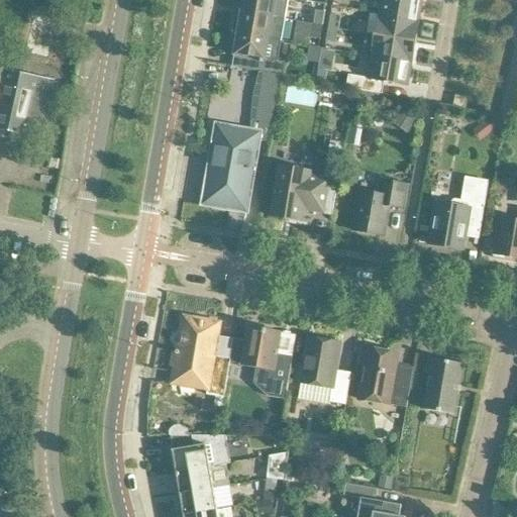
[(237,0),(237,4),(238,5),(238,4),(242,5),(241,12),(284,19),(287,0),(237,0)]
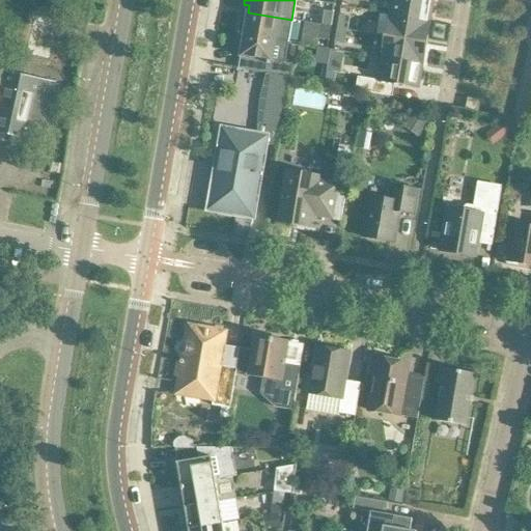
[(391,0),(390,15),(430,22),(434,0),(391,0)]
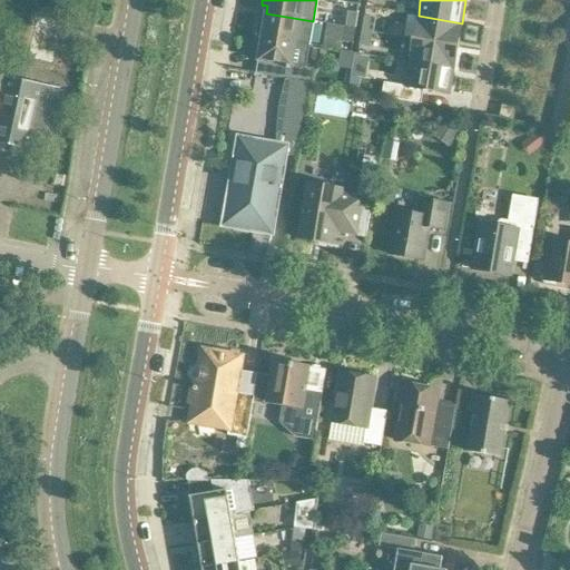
[(346,27),(356,28),(359,13),(349,11),(346,27)]
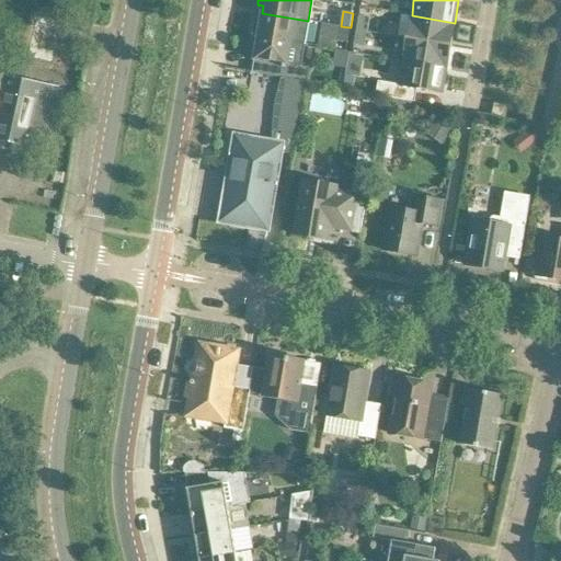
[(252,34),(251,35),(304,44),(308,21),(262,13),(261,21),(256,20),(256,19),(255,19),(252,34)]
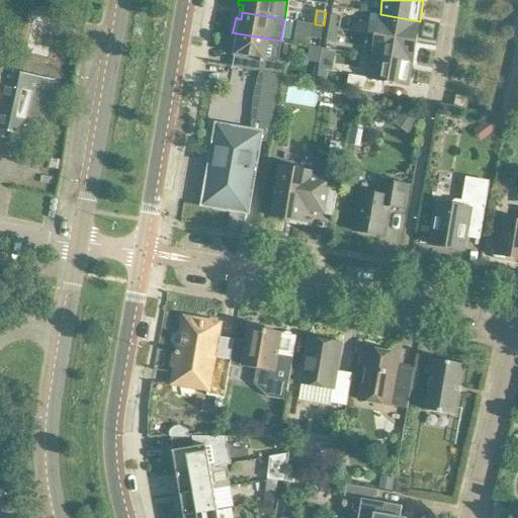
[(329,27),(338,29),(341,16),(332,14),(329,27)]
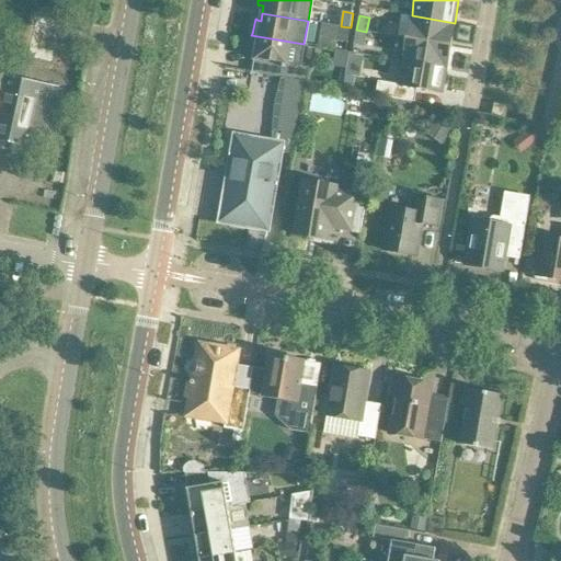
[(412,15),(408,37),(407,37),(407,38),(450,46),(455,23),(412,15)]
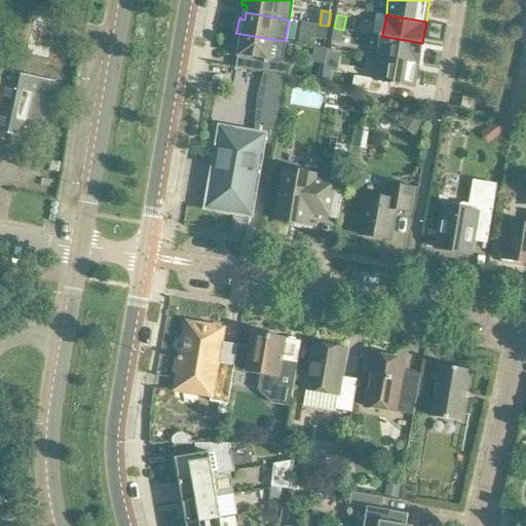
[(326,40),(329,26),(320,25),(316,39),(326,40)]
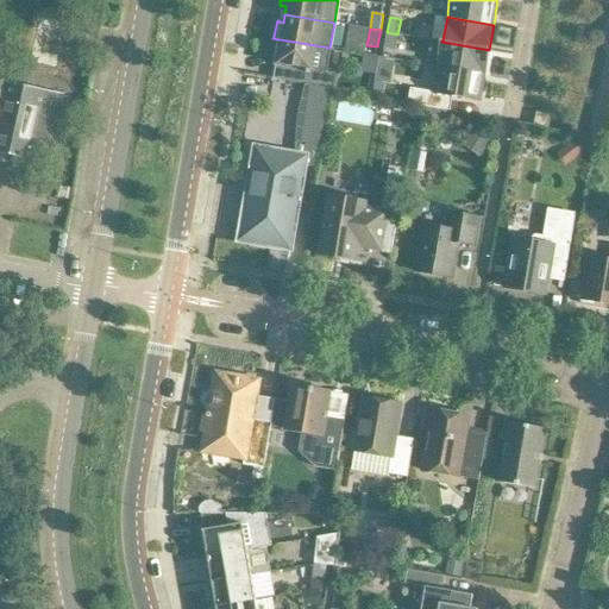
[(395,50),(397,35),(387,32),(384,48),(395,50)]
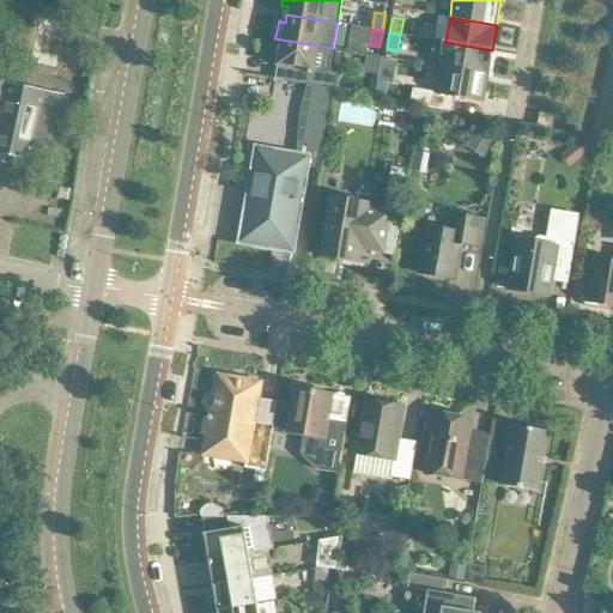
[(275,40),(273,56),(274,56),(279,56),(278,66),(280,66),(285,67),(284,80),(283,82),(308,86),(335,91),(338,74),(328,72),(332,48),(274,38),(274,40),(275,40)]
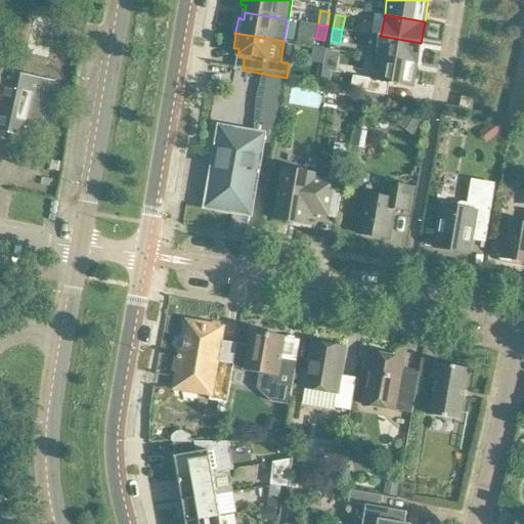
[(381,37),(377,57),(418,64),(421,43),(380,36),(379,36),(381,37)]
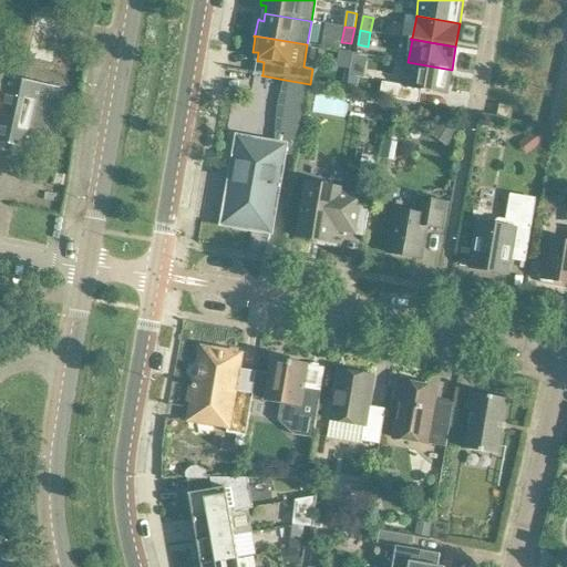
[(447,94),(452,70),(408,62),(404,85),(382,82),(380,96),(389,98),(411,102),(420,103),(422,90),(430,91),(429,93),(431,93),(431,92),(447,94)]
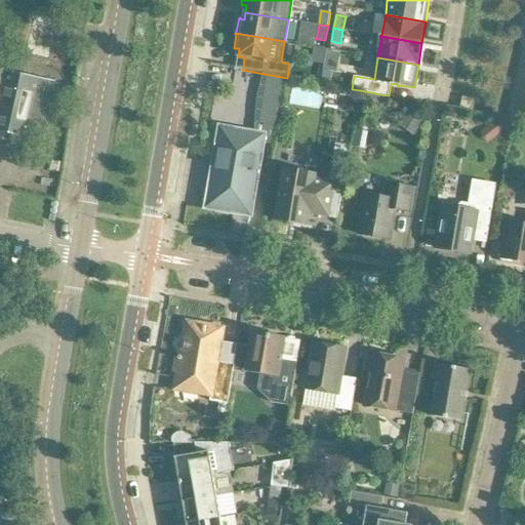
[(0,131),(42,142),(55,82),(0,69),(0,131)]
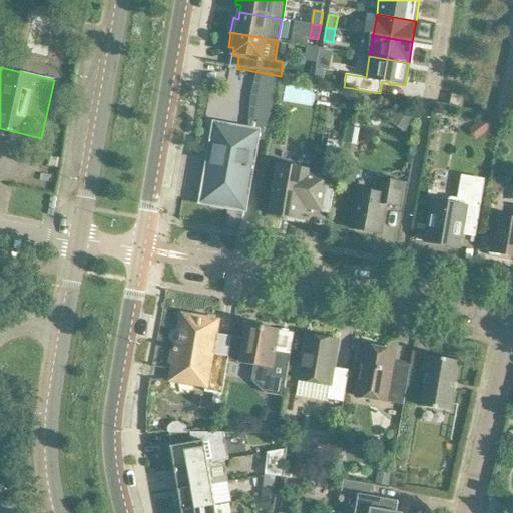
[(316,68),(314,81),(323,83),(325,70),(316,68)]
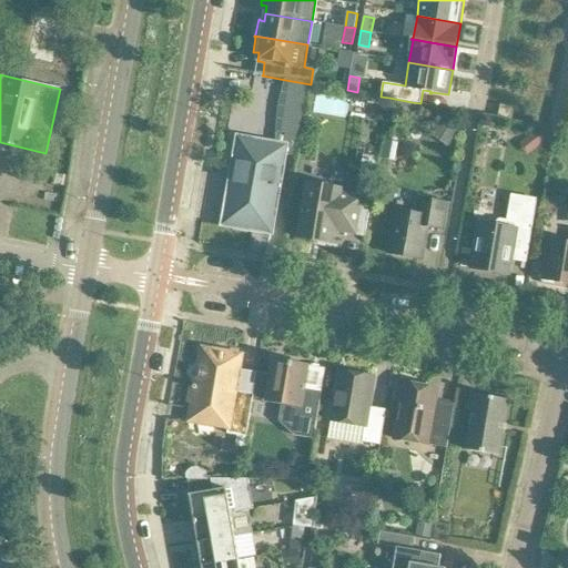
[(237,138),(231,182),(223,225),(271,233),(279,189),(292,191),(297,158),(311,84),(285,80),(282,93),(279,105),(277,119),(276,132),(276,144),(237,138)]
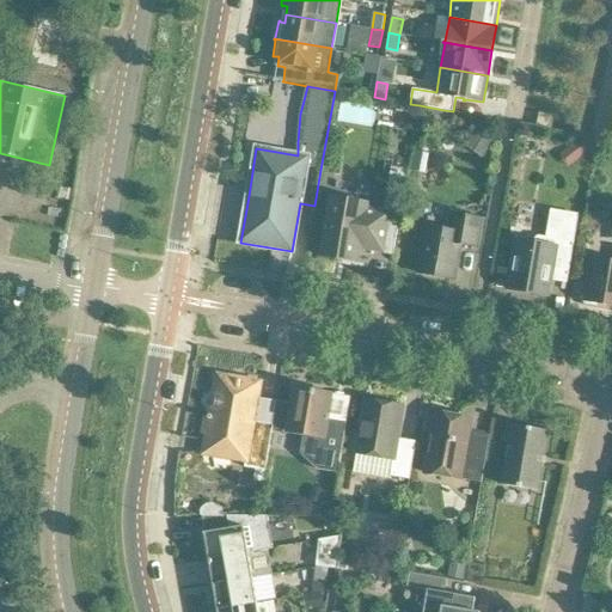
[(420,105),(417,118),(441,123),(444,110),(420,105)]
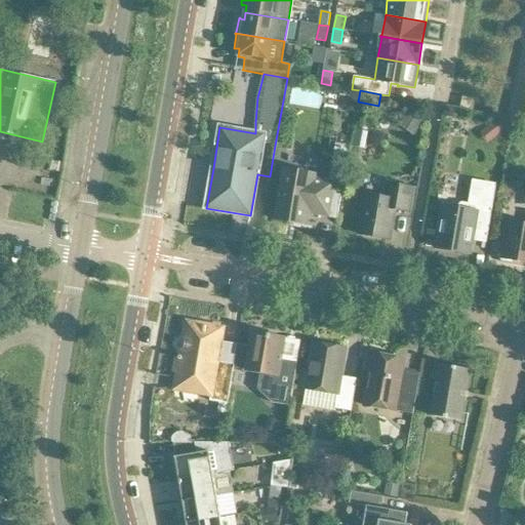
[(462,97),(460,108),(472,111),(474,99),(462,97)]
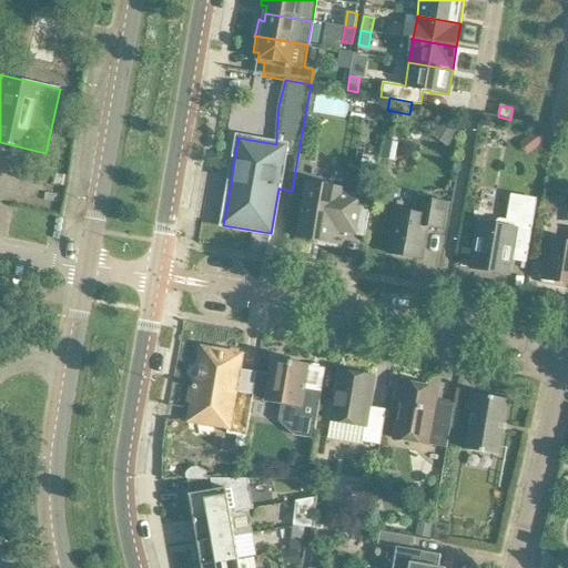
[(444,117),(434,131),(452,143),(462,129),(444,117)]
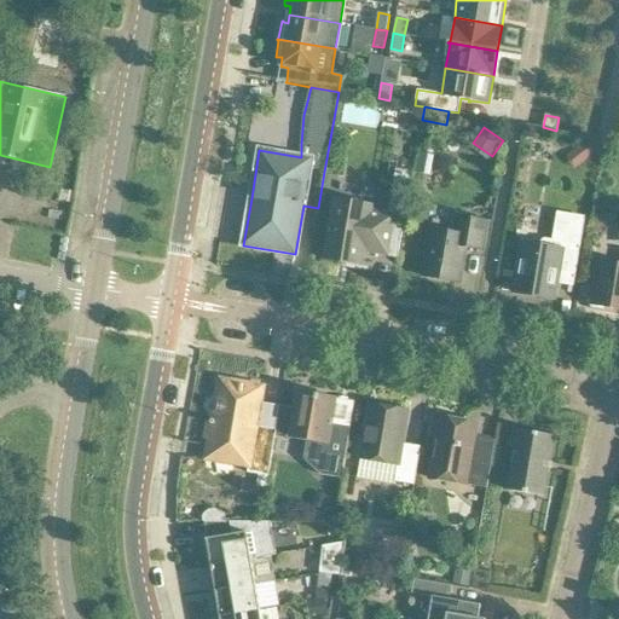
[(588,139),(577,148),(586,161),(597,152),(588,139)]
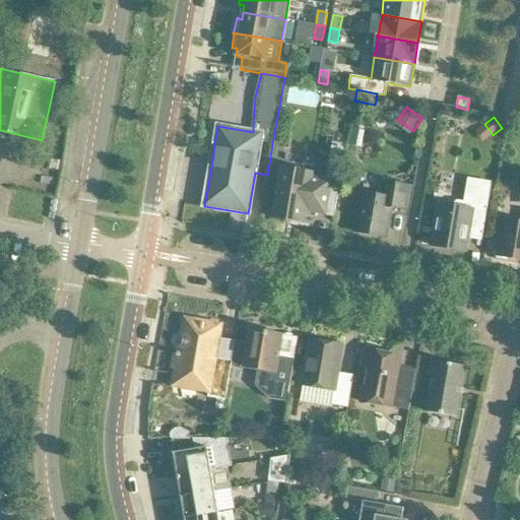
[(343,166),(346,144),(332,142),(329,164),(343,166)]
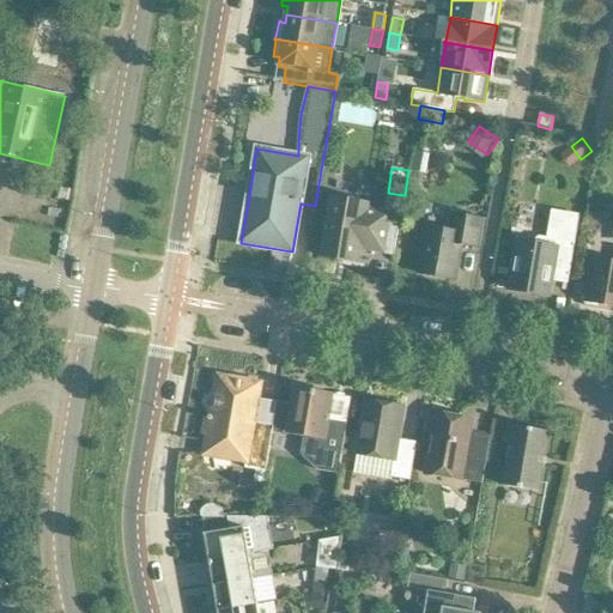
[(394,255),(401,214),(384,212),(368,208),(369,204),(331,198),(321,256),(358,263),(360,249),(394,255)]
